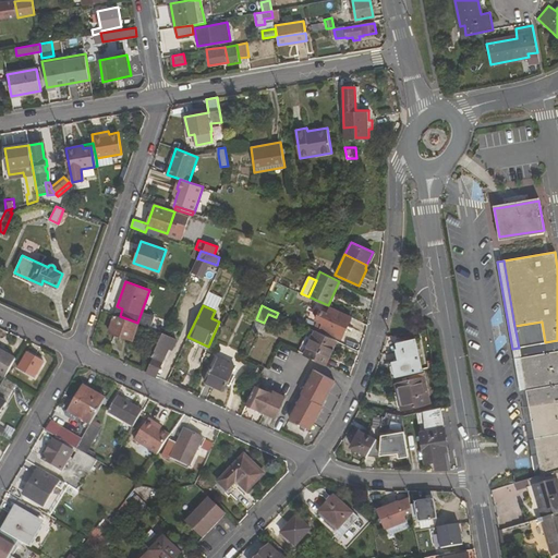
[(324,323),(320,329),(340,339),(351,316),(331,307),(328,314),(320,311),(316,319),(324,323)]
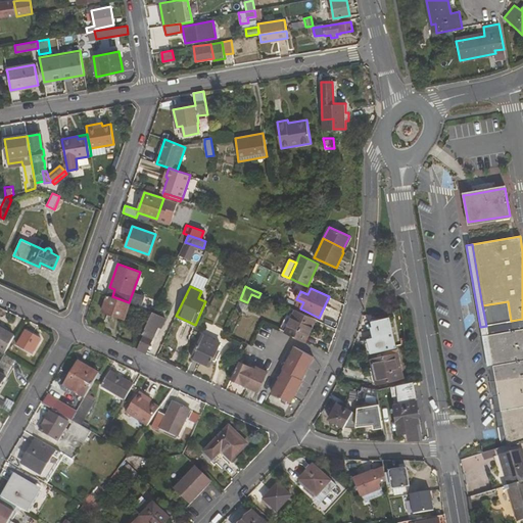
[(101,312),(125,320),(130,302),(129,302),(112,296),(107,294),(101,312)]
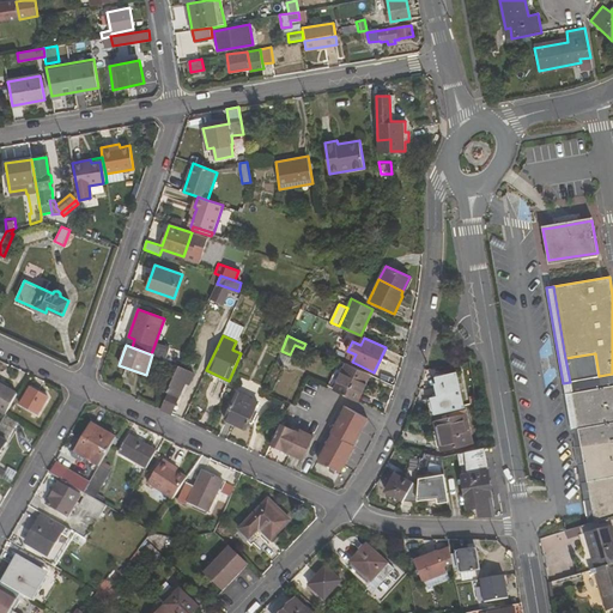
[(565,358),(570,382),(599,376),(595,353),(565,358)]
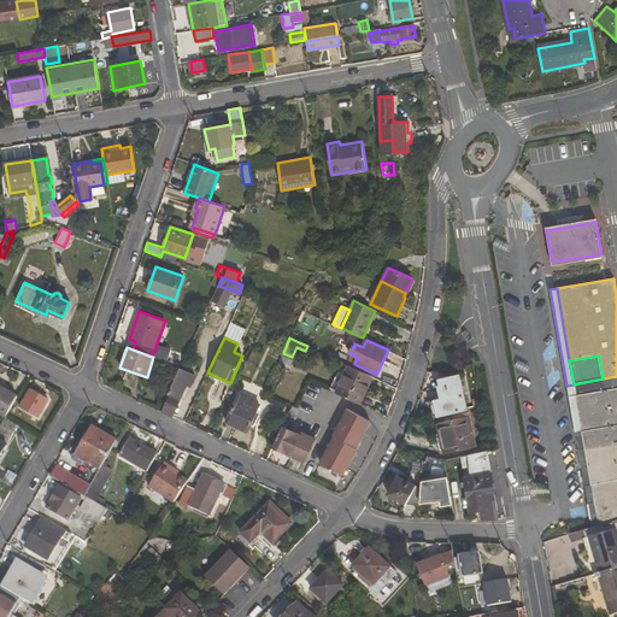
[(335,393),(360,404),(372,377),(348,365),(347,369),(336,391),(335,393)]
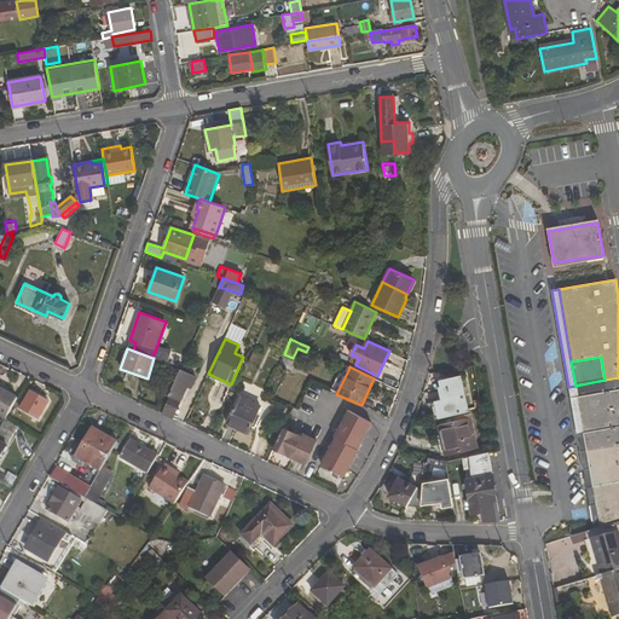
[(330,389),(337,392),(348,370),(343,368),(342,372),(339,371),(330,389)]
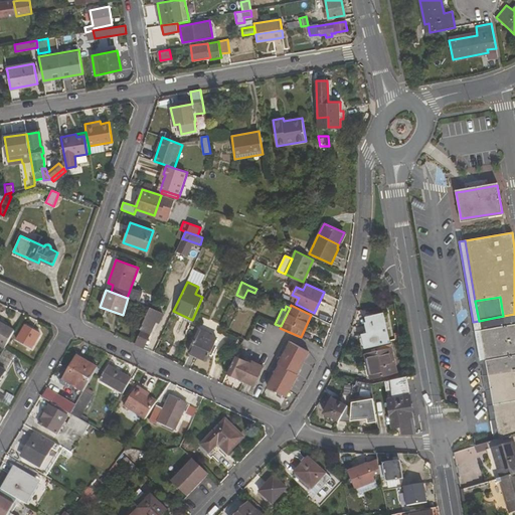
[(156,322),(159,324),(164,313),(150,307),(140,330),(141,330),(135,343),(144,347),(156,322)]
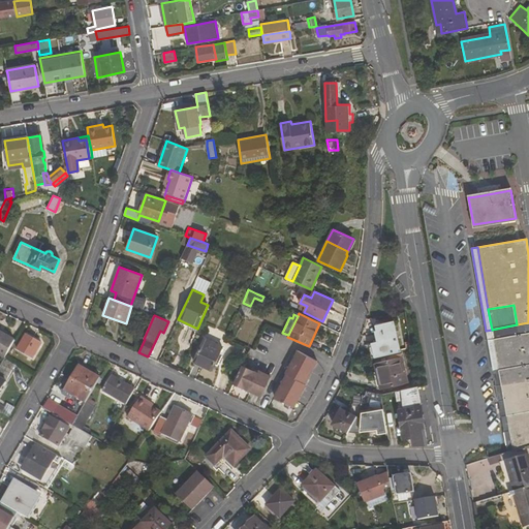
[(401,350),(394,320),(375,325),(377,331),(375,331),(378,342),(372,343),(375,356),(401,350)]
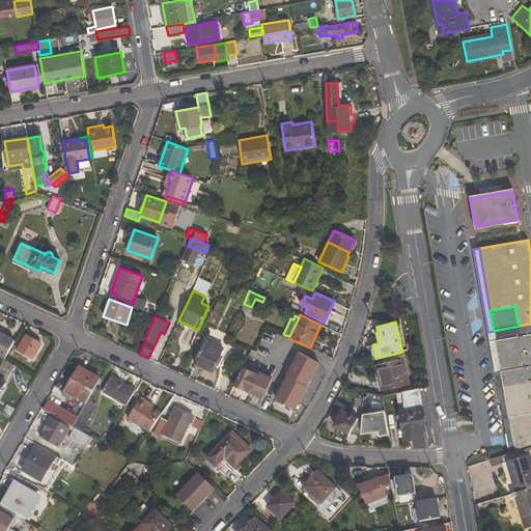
[(530,324),(519,326),(494,331),(495,340),(530,334),(530,324)]
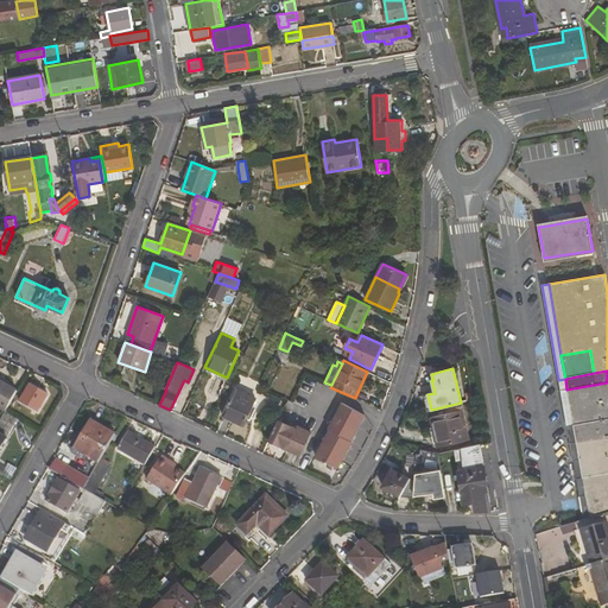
[(17,391),(0,381),(0,407),(6,411),(6,410),(17,391)]
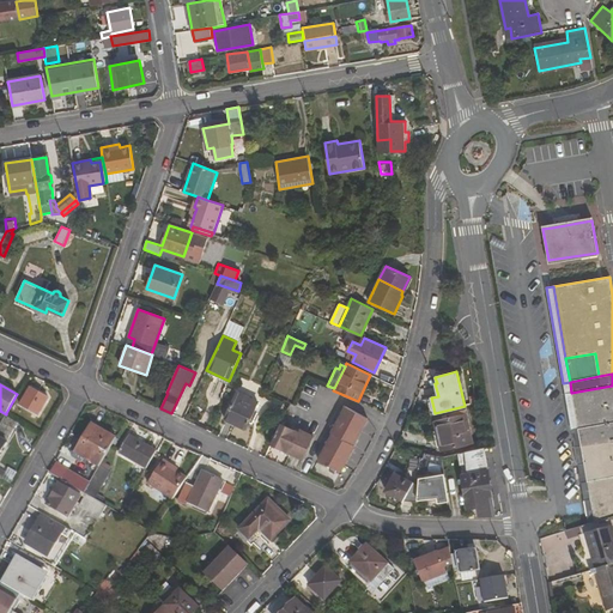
[(612,386),(571,393),(575,411),(612,404),(612,386)]
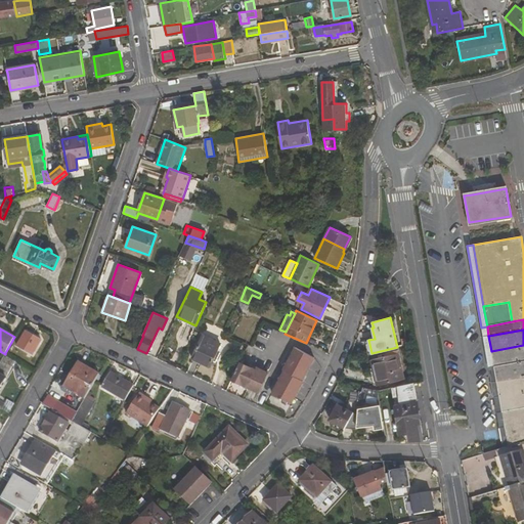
[(41,341),(25,332),(16,346),(33,355),(41,341)]
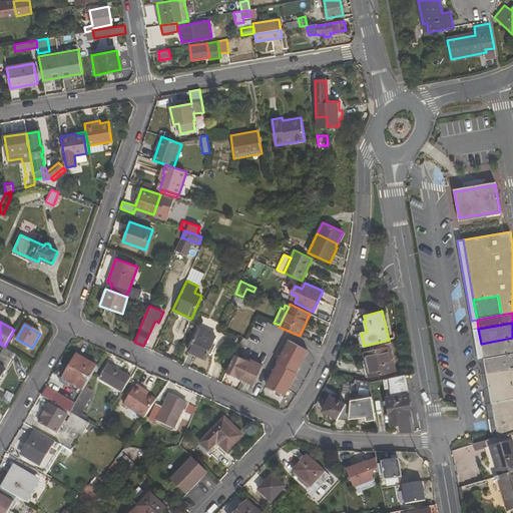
[(205,359),(216,337),(198,328),(187,350),(205,359)]
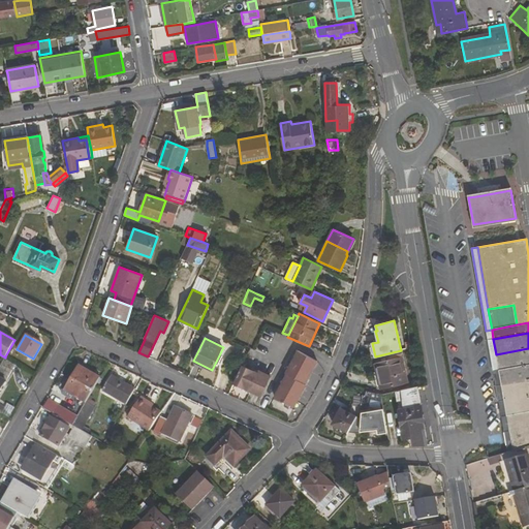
[(508,431),(506,415),(503,401),(501,385),(498,370),(496,354),(493,339),(488,340),(506,453),(512,452),(508,431)]
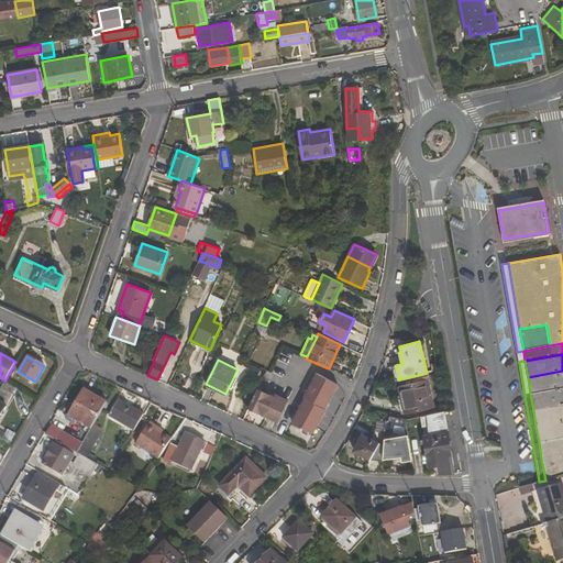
[(530,394),(562,387),(562,371),(528,377),(530,394)]
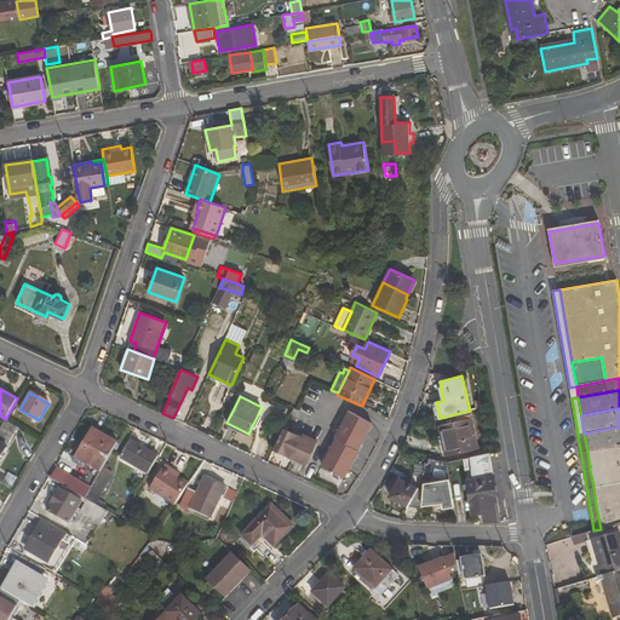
[(339,429),(362,440),(372,423),(349,412),(339,429)]
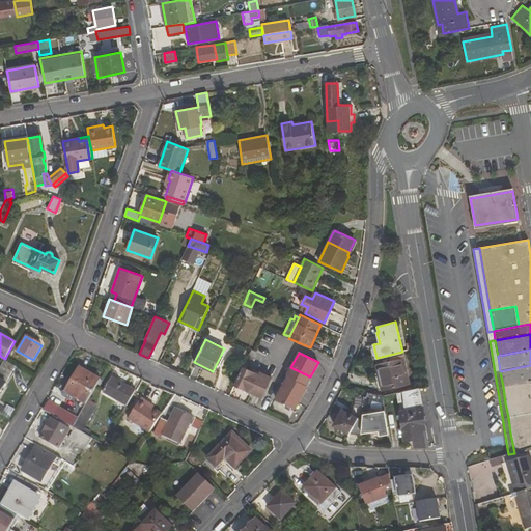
[(389,359),(390,361),(375,365),(382,390),(410,383),(402,355),(389,359)]
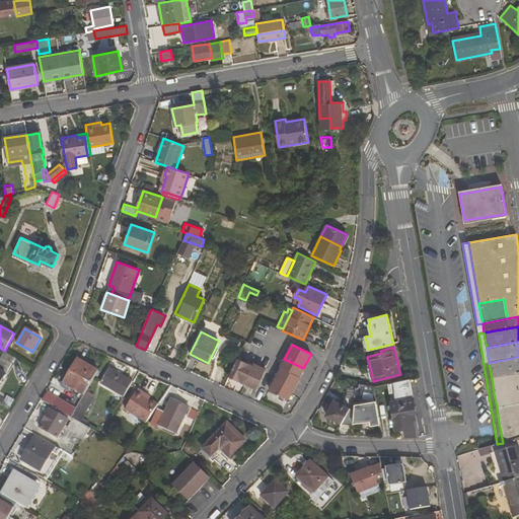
[(5,351),(0,359),(0,369),(6,373),(15,356),(5,350),(5,351)]
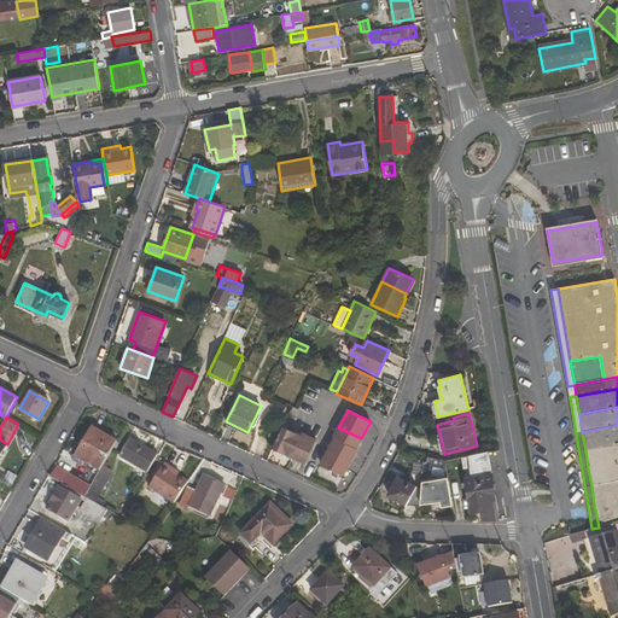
[(617,425),(582,432),(586,450),(617,443),(617,425)]
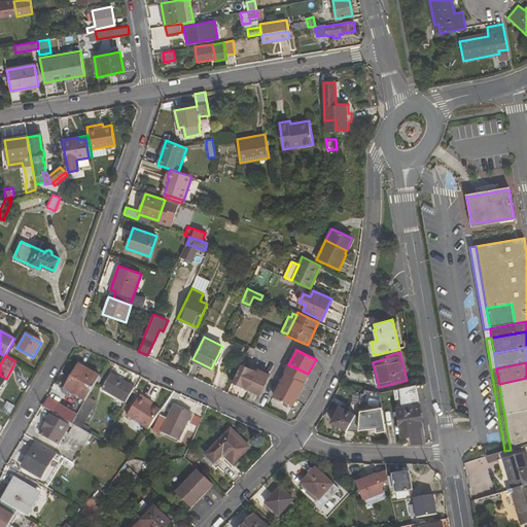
[(100,377),(78,364),(64,389),(85,401),(85,400),(100,377)]
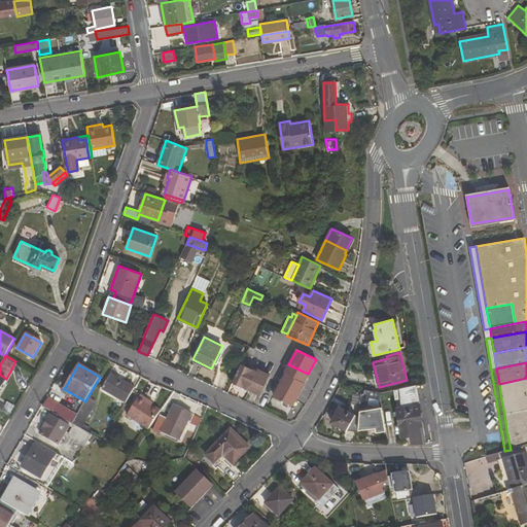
[(260,371),(259,373),(241,364),(233,381),(260,394),(269,375),(260,371)]
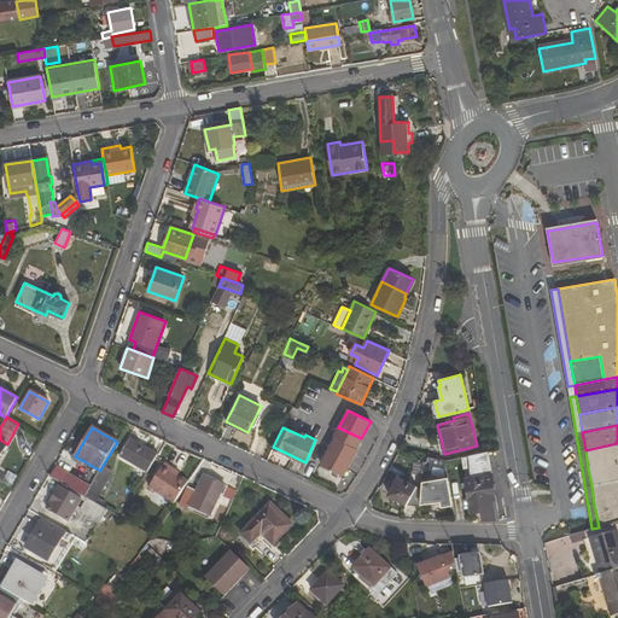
[(361,438),(338,427),(333,436),(336,437),(321,464),(343,476),(357,449),(356,448),(361,438)]
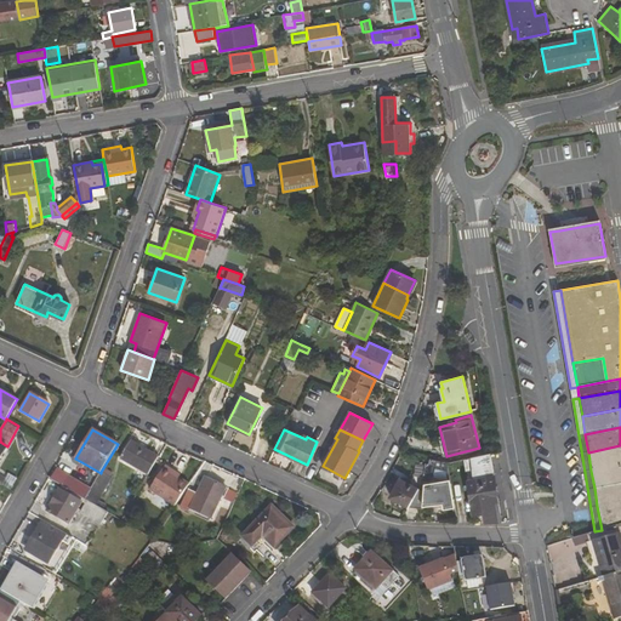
[(131,440),(120,459),(148,476),(149,473),(159,456),(131,440)]
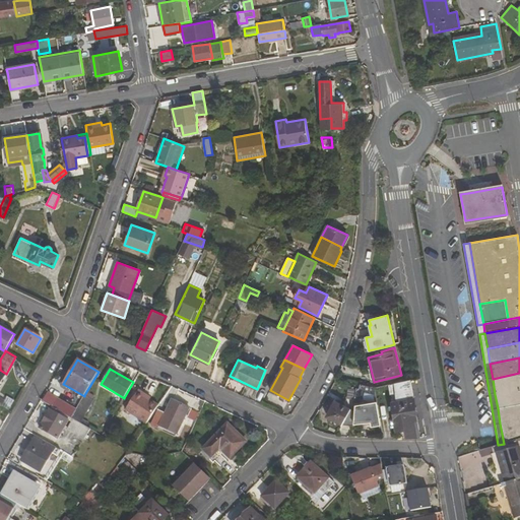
[(519,373),(493,379),(495,394),(519,389),(519,373)]
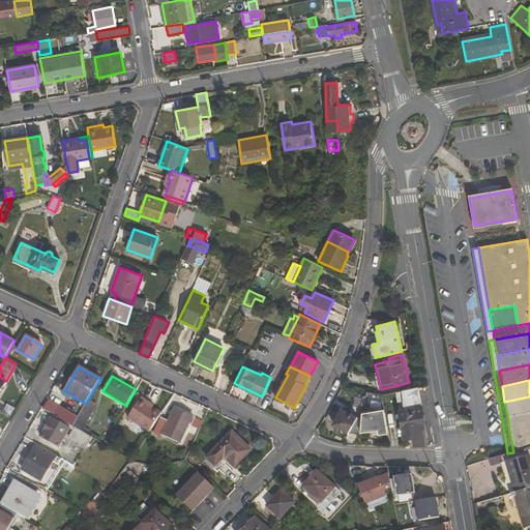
[(418,387),(396,391),(398,400),(402,400),(404,410),(400,411),(405,441),(412,439),(413,446),(424,446),(422,430),(425,429),(418,387)]
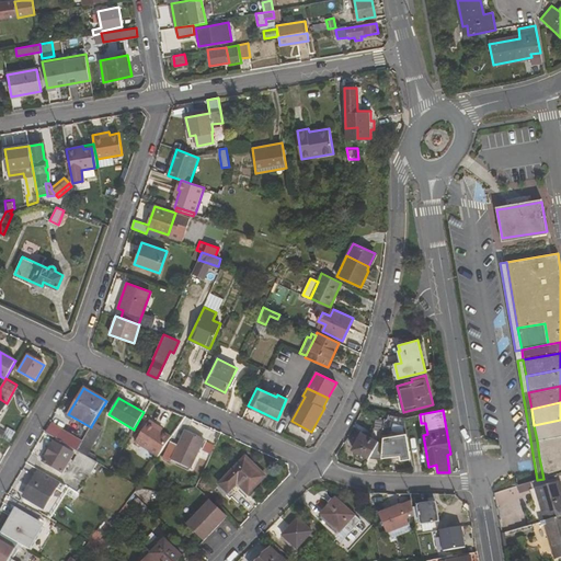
[(157,426),(152,423),(155,419),(144,412),(135,427),(142,432),(135,444),(157,458),(170,438),(160,432),(156,428),(157,426)]
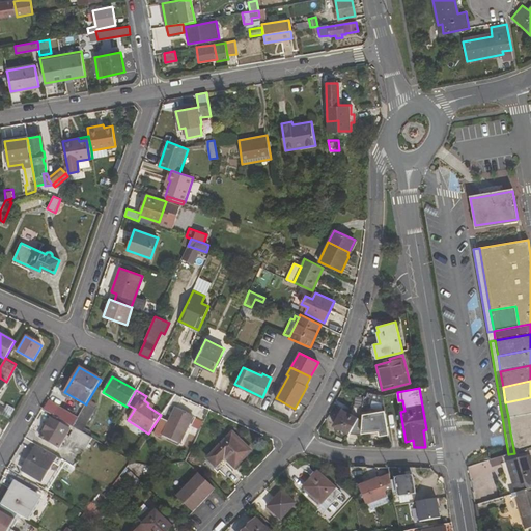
[(367,393),(366,396),(363,396),(362,408),(382,410),(380,396),(367,393)]
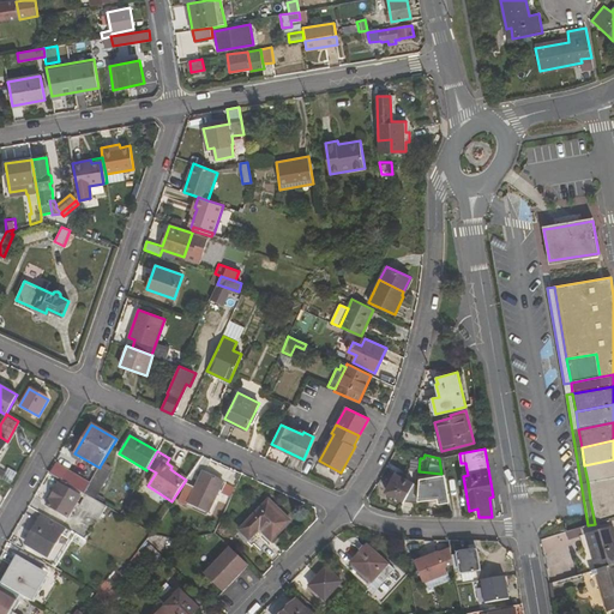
[(613,459),(584,465),(588,482),(613,477),(613,459)]
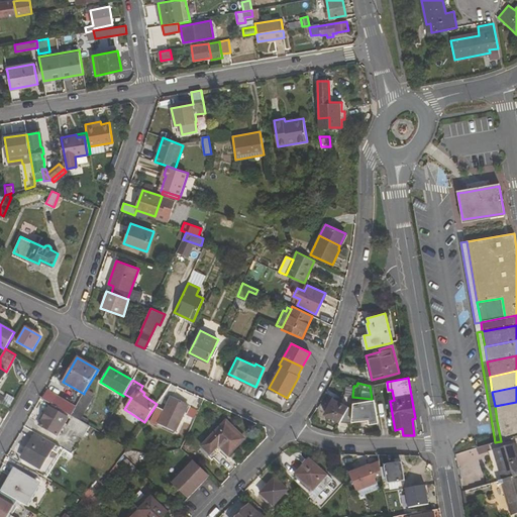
[(80,421),(93,398),(84,393),(84,394),(76,407),(71,416),(73,417),(80,421)]
